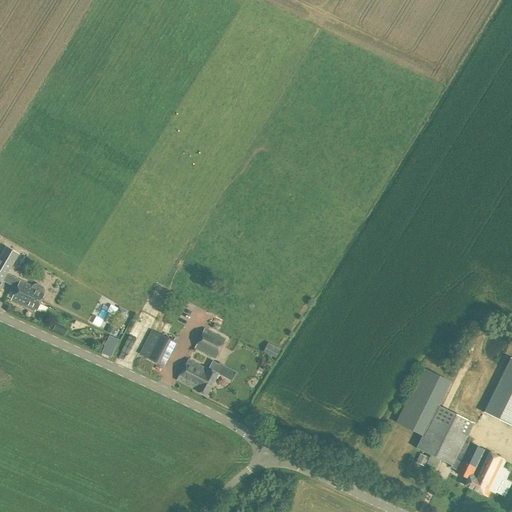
[(0,256),(0,281),(1,280),(5,273),(17,253),(6,246),(0,256)]
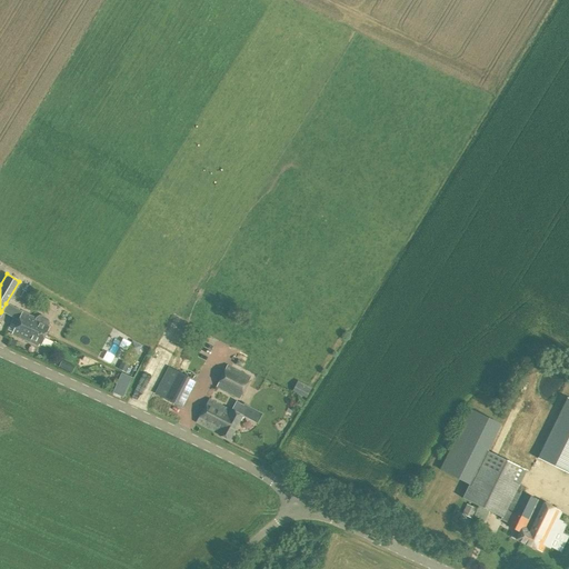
[(6,303),(1,311),(3,312),(12,318),(10,323),(15,326),(11,335),(38,347),(39,345),(41,346),(45,347),(47,346),(50,341),(49,339),(45,337),(49,327),(48,326),(49,325),(49,320),(47,318),(42,316),(39,316),(36,318),(22,311),(8,305),(6,303)]
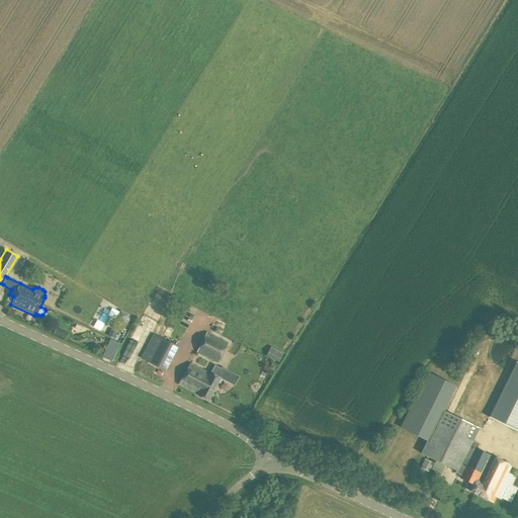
[(198,319),(218,327),(221,321),(201,313),(198,319)]
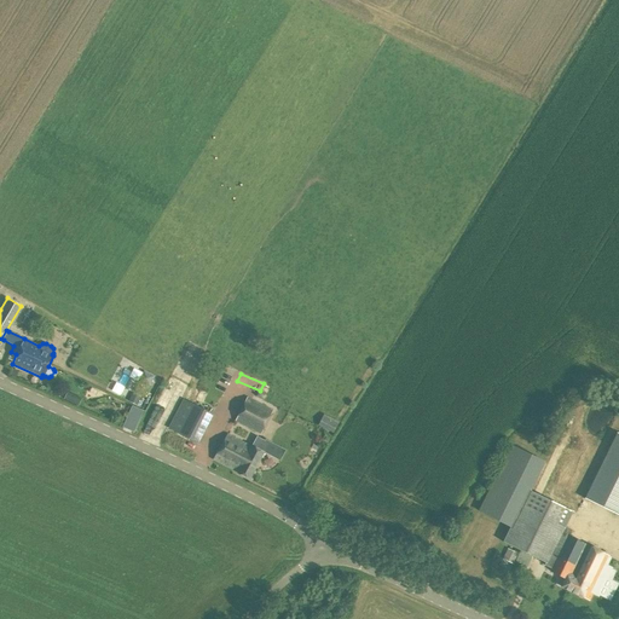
[(132,393),(128,401),(137,405),(140,398),(132,393)]
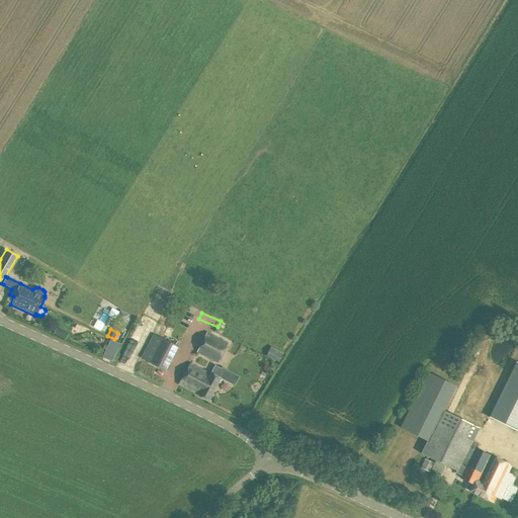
[(218,363),(228,343),(206,332),(196,352),(218,363)]
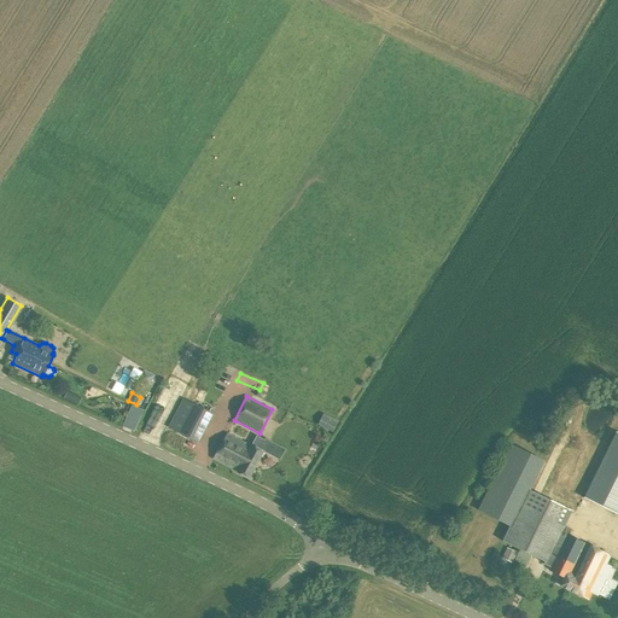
[(197,443),(213,414),(182,397),(167,427),(197,443)]
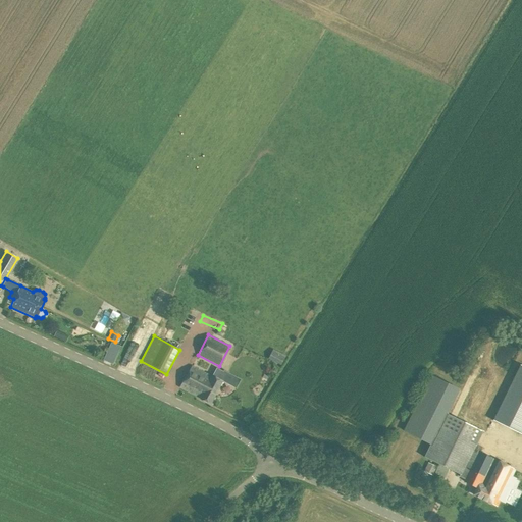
[(521,366),(520,365),(492,421),(521,434),(521,366)]
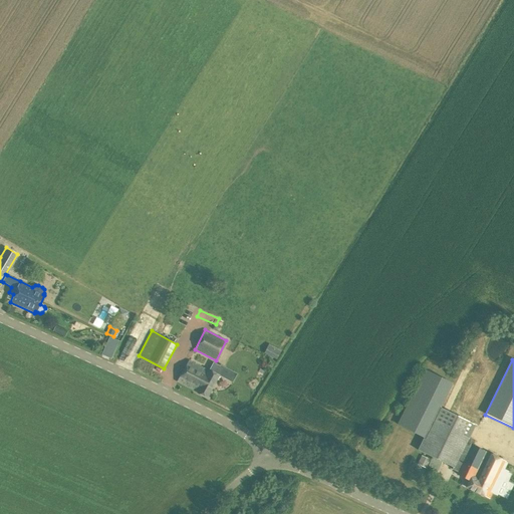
[(189,360),(177,381),(197,393),(196,393),(206,399),(218,375),(224,378),(229,369),(219,364),(218,365),(212,362),(208,370),(189,360)]
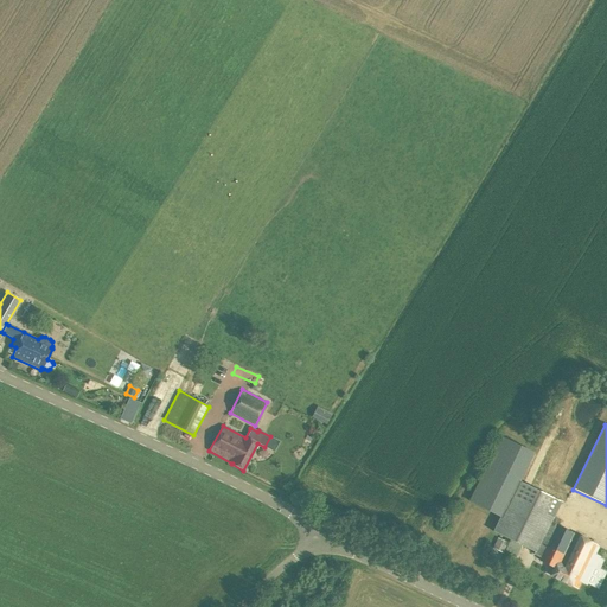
[(474,498),(503,512),(534,448),(518,441),(511,455),(498,449),(474,498)]
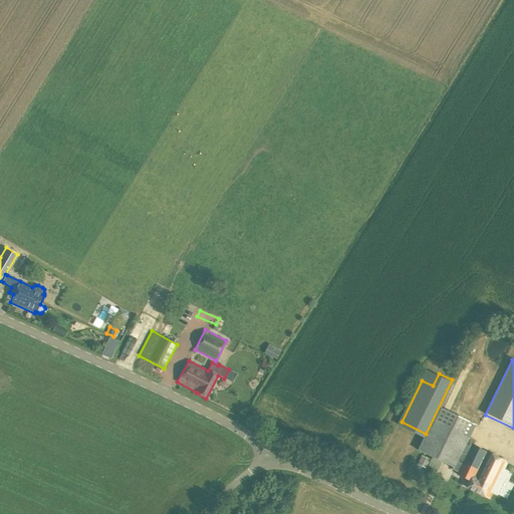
[(468,438),(453,468),(452,469),(458,472),(457,475),(469,481),(465,487),(488,499),(491,492),(495,494),(497,495),(506,499),(513,484),(504,480),(507,472),(502,470),(506,462),(472,445),(474,441),(468,438)]
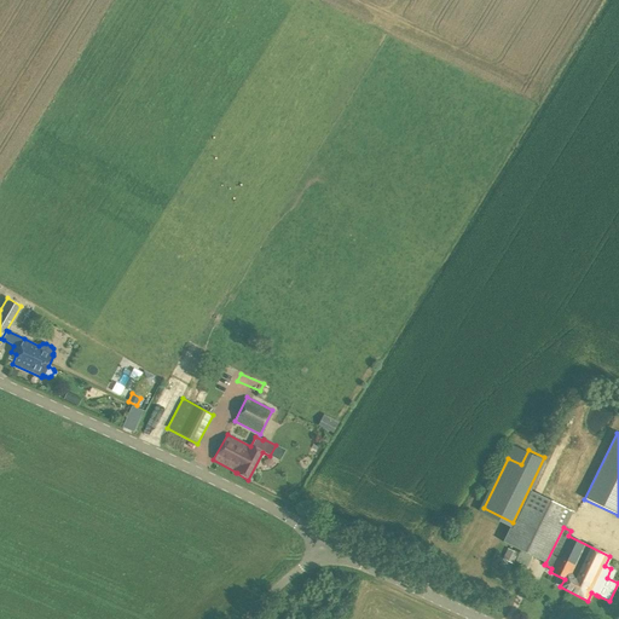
[(508,549),(504,555),(514,561),(518,554),(508,549)]
